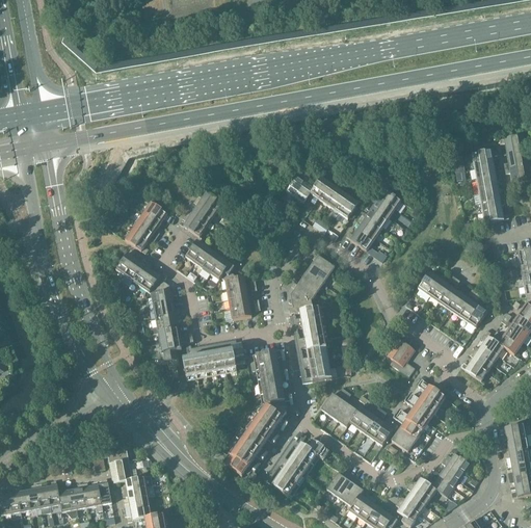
[(504,141),(506,152),(525,148),(523,132),(503,136),(498,137),(499,142),(504,141)]
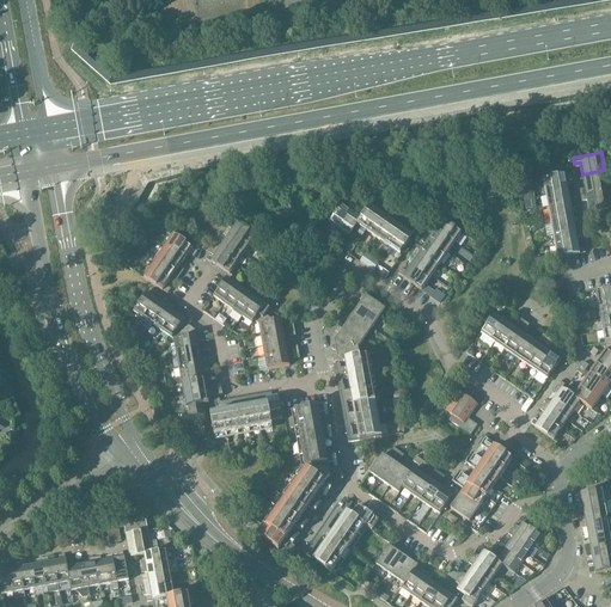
[(584,185),(579,186),(580,192),(608,186),(604,170),(582,175),(584,185)]
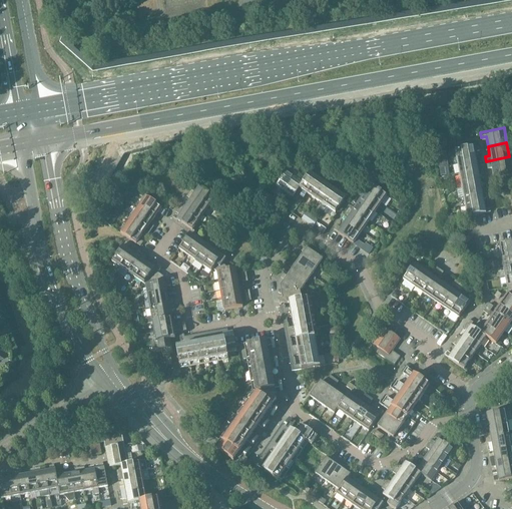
[(473,143),(454,146),(456,161),(466,159),(465,155),(474,153),(474,148),(478,148),(477,143),(473,143)]
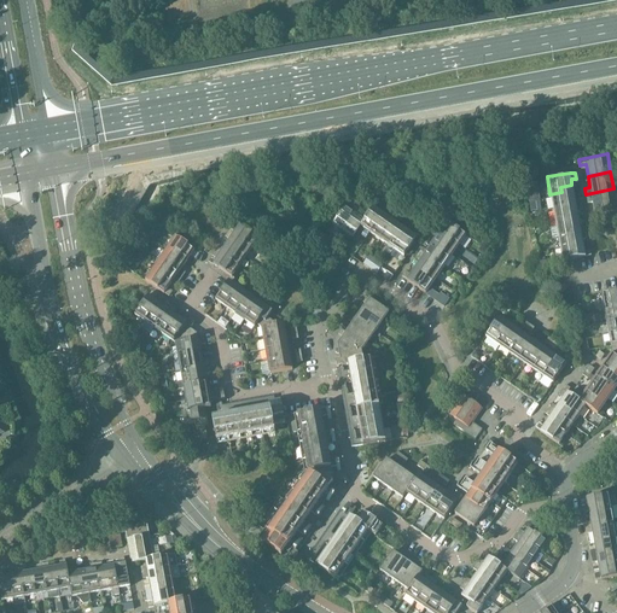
[(549,194),(552,206),(581,200),(580,194),(574,196),(571,185),(560,187),(562,192),(549,194)]
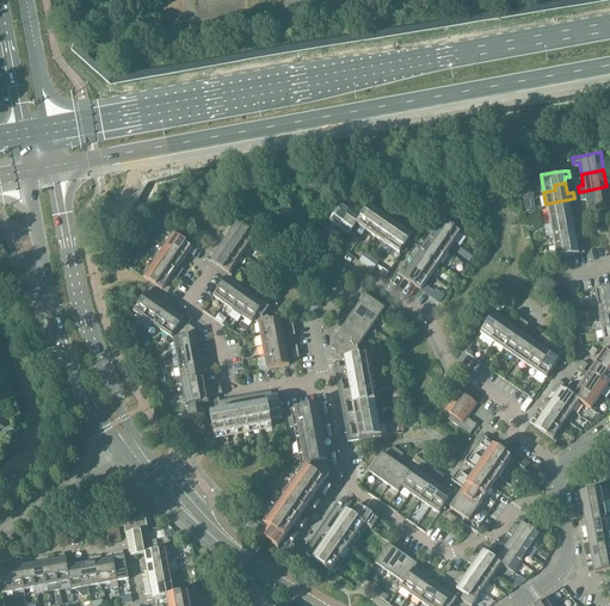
[(607,186),(579,192),(579,198),(585,197),(587,208),(609,204),(607,186)]
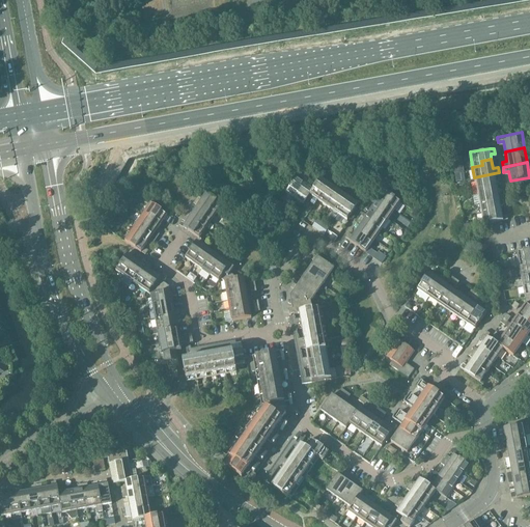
[(308,192),(316,197),(328,181),(324,178),(327,174),(323,171),(319,175),(312,186),(308,192)]
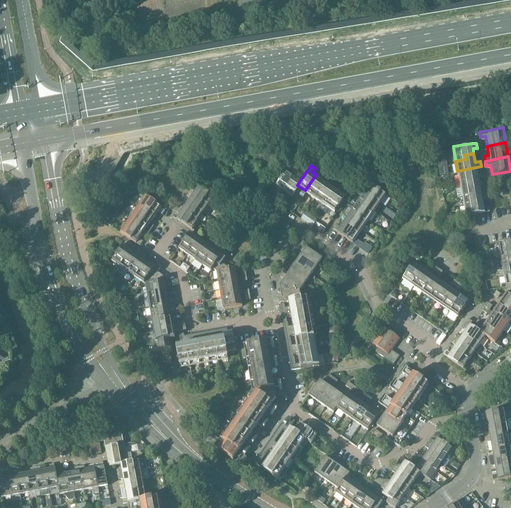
[(274,183),(282,189),(296,169),(292,166),(289,170),(285,167),(274,183)]
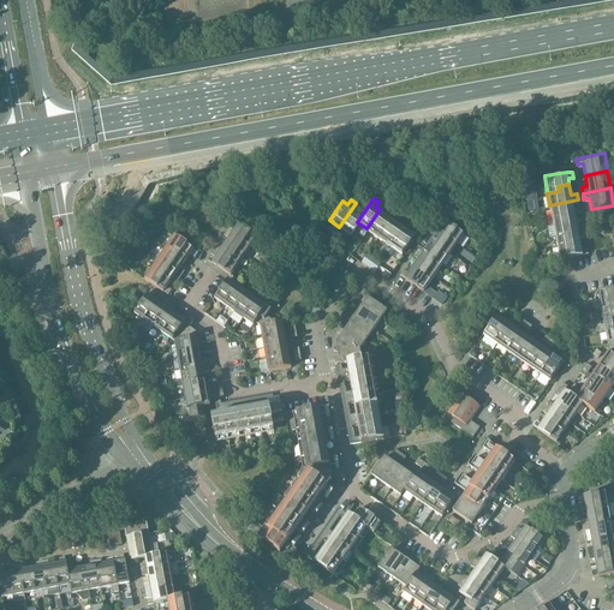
[(549,205),(553,222),(564,220),(562,214),(574,213),(573,207),(579,205),(578,199),(549,205)]
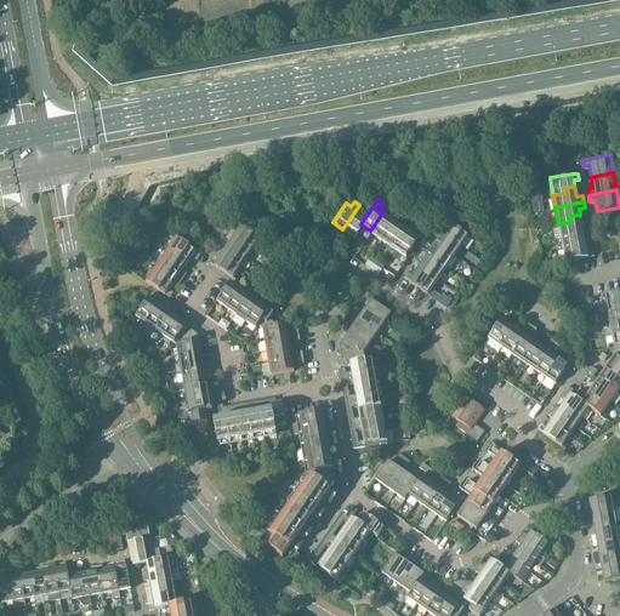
[(353,237),(360,224),(365,217),(360,214),(364,209),(359,205),(342,229),(353,237)]
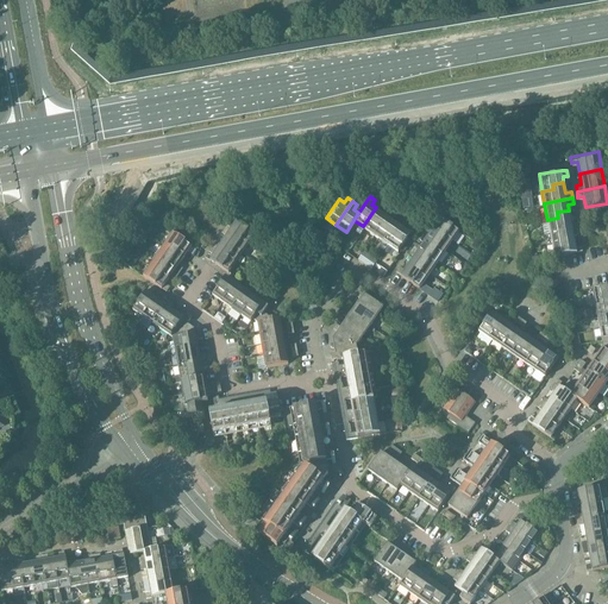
[(363,226),(373,233),(389,209),(384,206),(381,211),(376,207),(363,226)]
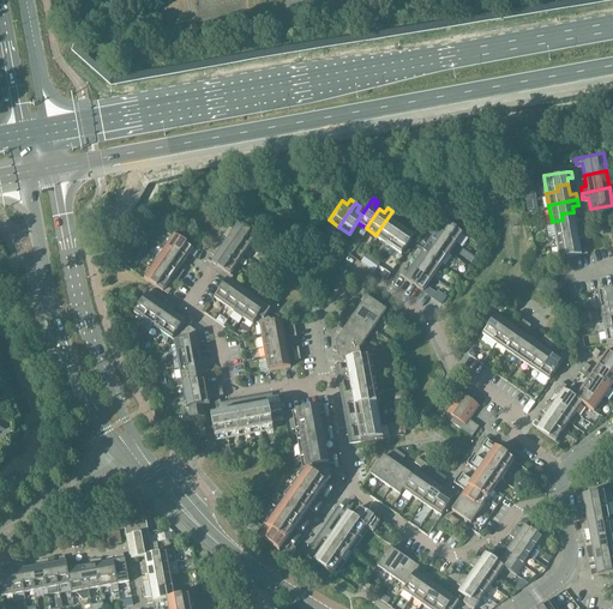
[(376,235),(390,245),(396,235),(392,231),(398,222),(394,219),(397,215),(392,211),(376,235)]
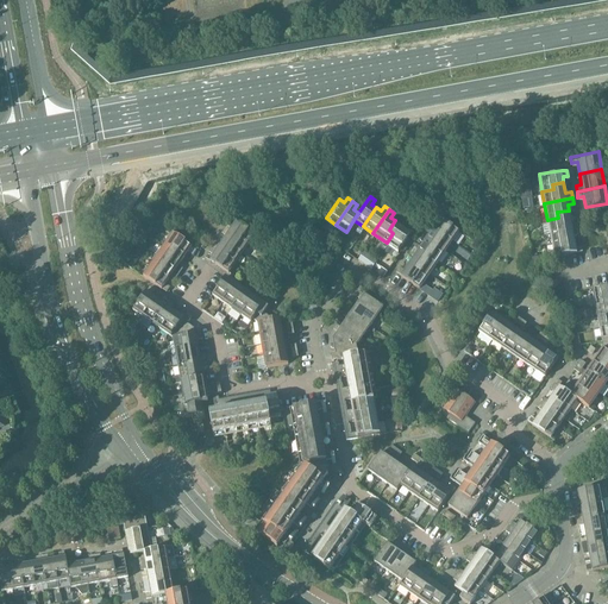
[(547,220),(550,231),(577,226),(576,220),(570,221),(569,211),(557,212),(558,218),(547,220)]
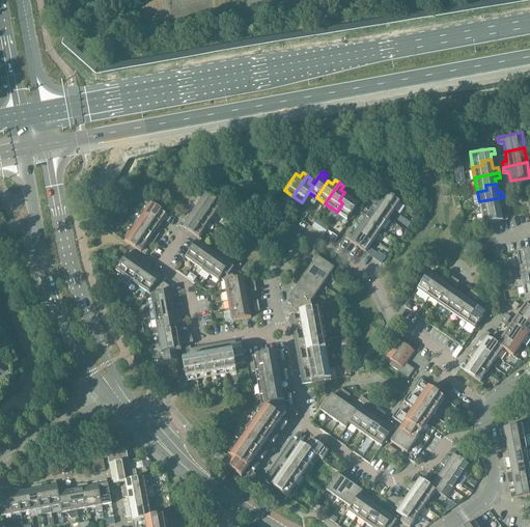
[(373,194),(393,207),(399,199),(383,188),(380,192),(375,190),(373,194)]
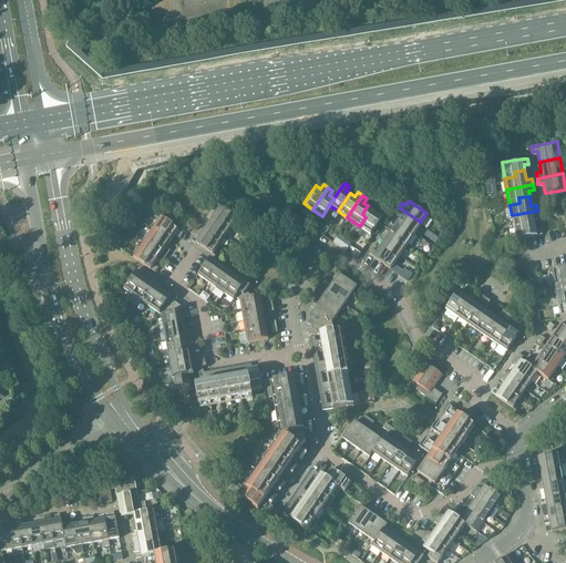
[(212,205),(208,210),(230,225),(237,215),(219,204),(216,208),(212,205)]
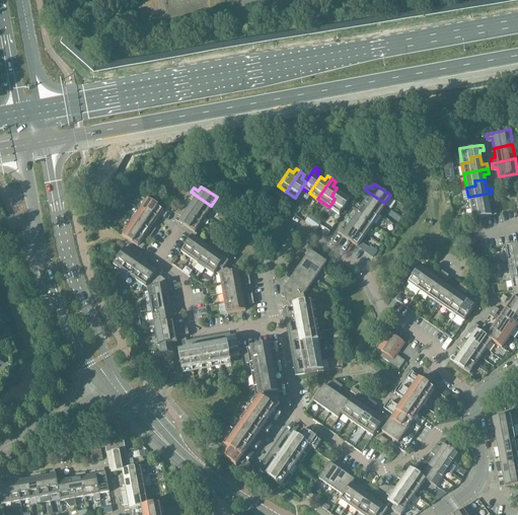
[(335,199),(329,207),(338,213),(349,197),(352,193),(347,190),(345,194),(337,188),(331,196),(335,199)]
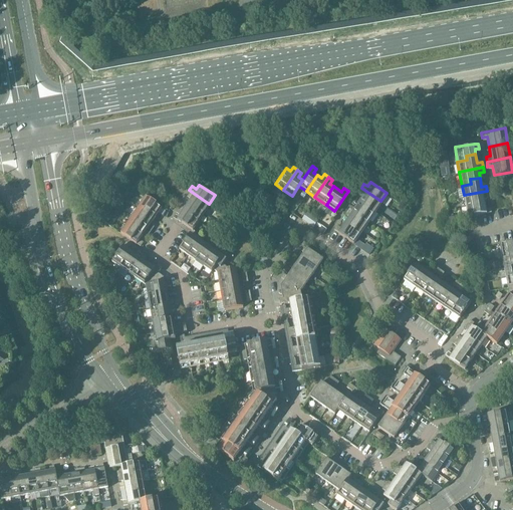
[(380,201),(361,188),(358,192),(362,195),(356,202),(364,208),(367,204),(375,209),(380,201)]
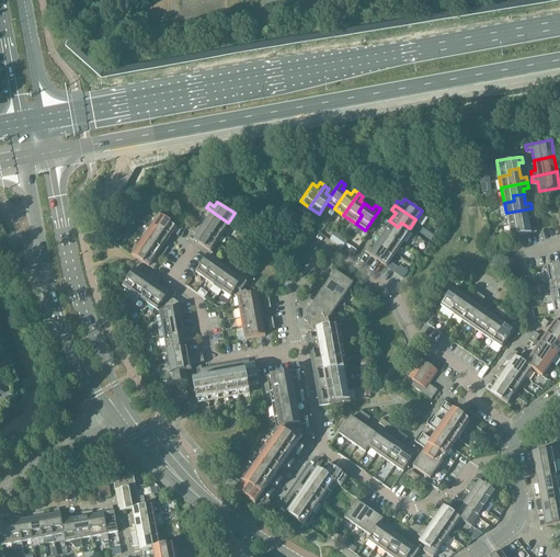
[(207,215),(205,219),(221,231),(228,223),(206,207),(203,212),(207,215)]
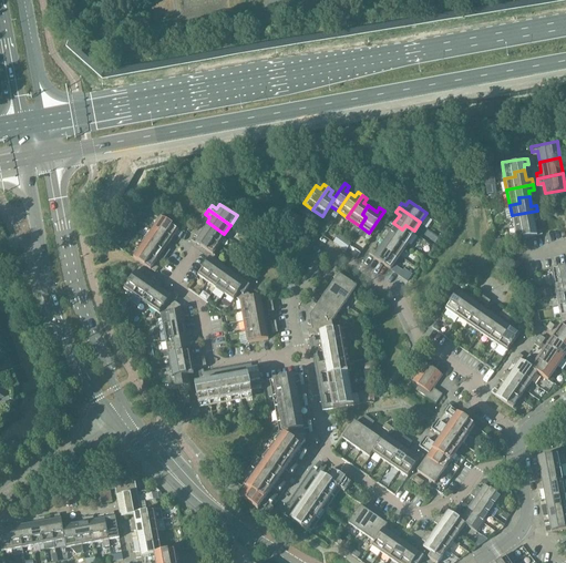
[(512,215),(513,226),(534,222),(533,217),(538,216),(537,211),(512,215)]
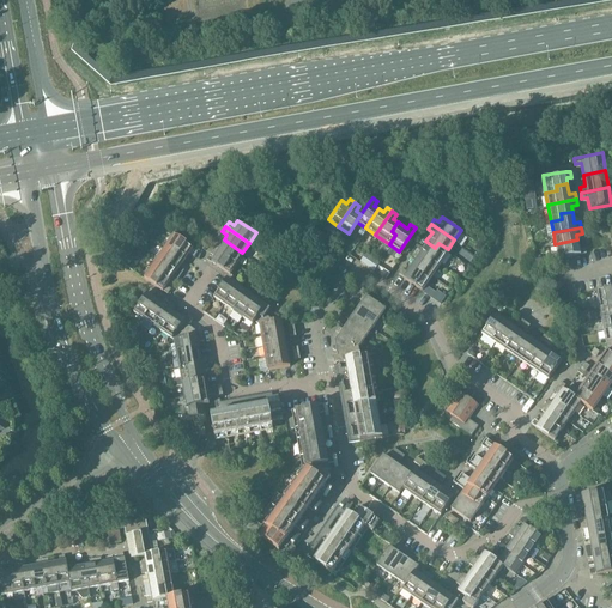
[(192,244),(173,231),(163,247),(173,253),(175,248),(185,254),(188,250),(193,253),(197,248),(192,244)]
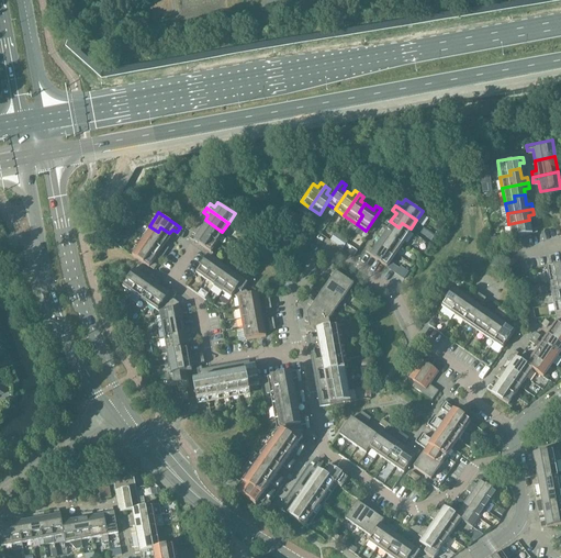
[(198,221),(194,225),(216,241),(222,232),(205,220),(202,223),(198,221)]
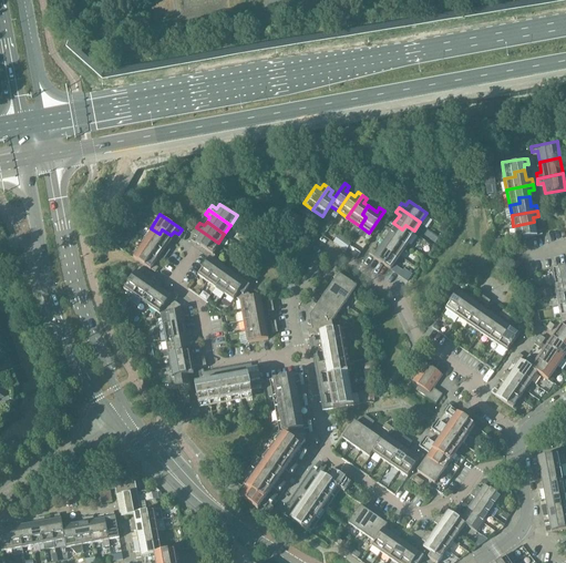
[(534,222),(513,226),(515,237),(536,233),(541,232),(541,226),(535,227),(534,222)]
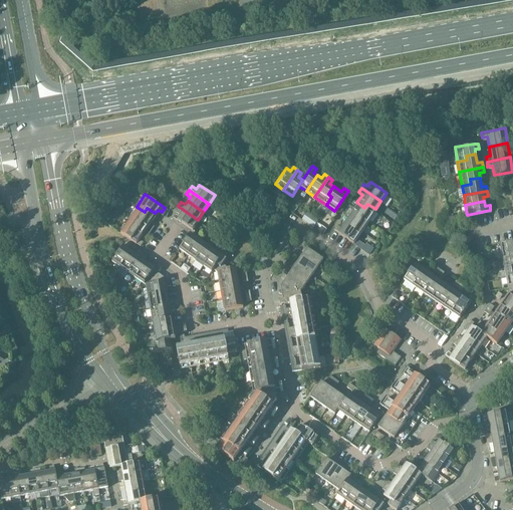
[(350,203),(347,207),(366,221),(375,209),(367,204),(364,208),(356,202),(354,206),(350,203)]
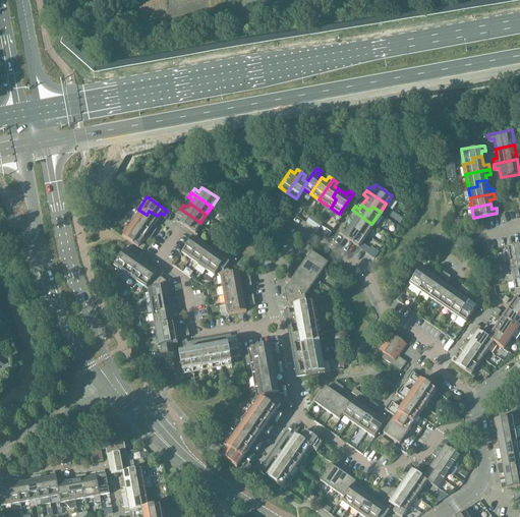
[(200,223),(180,209),(177,213),(181,215),(178,220),(194,231),(200,223)]
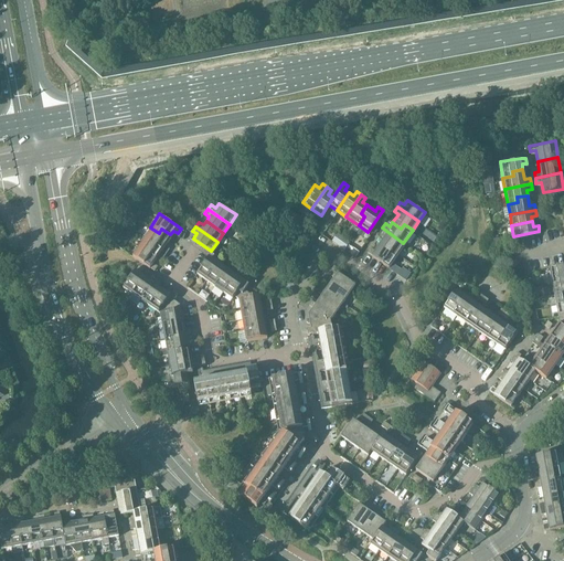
[(159,233),(150,228),(144,235),(166,251),(169,246),(165,243),(170,234),(161,229),(159,233)]
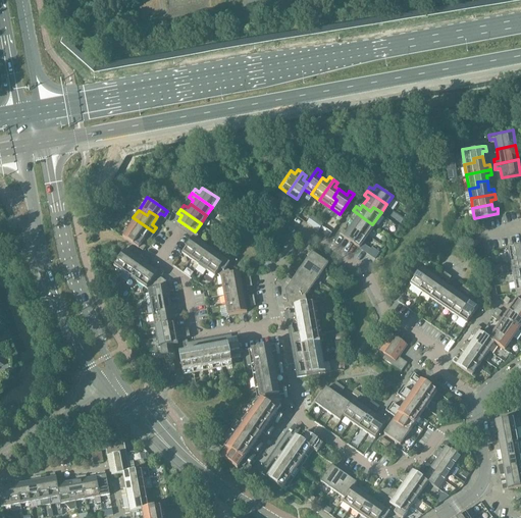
[(354,217),(349,225),(356,230),(359,226),(367,232),(372,224),(353,210),(350,215),(354,217)]
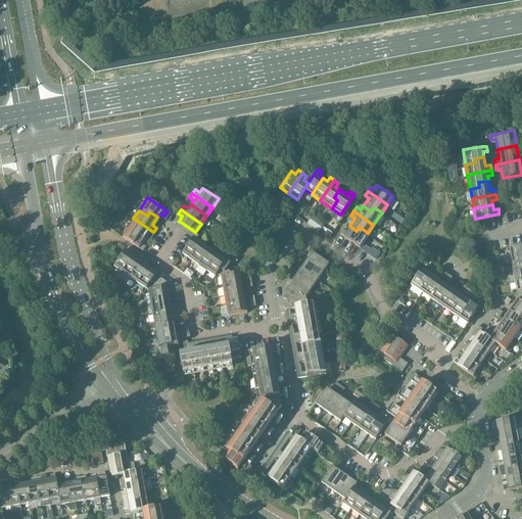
[(318,228),(323,221),(316,216),(311,223),(318,228)]
